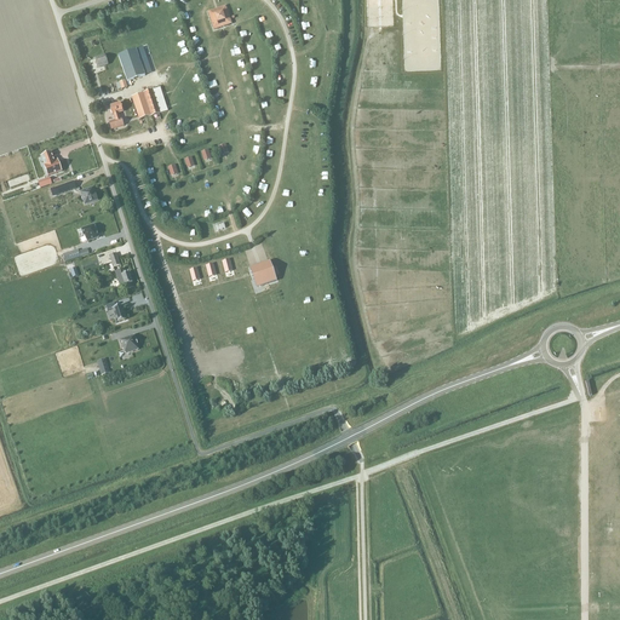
[(231,24),(225,7),(208,12),(214,30),(231,24)]
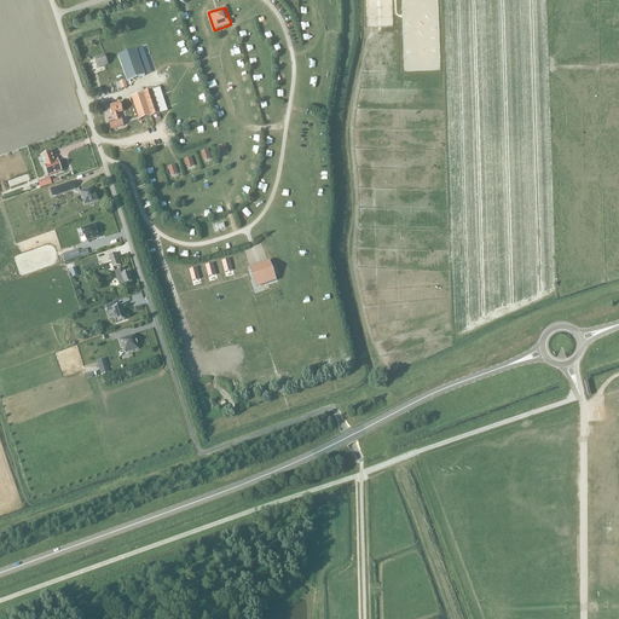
[(127,81),(145,76),(137,50),(119,56),(127,81)]
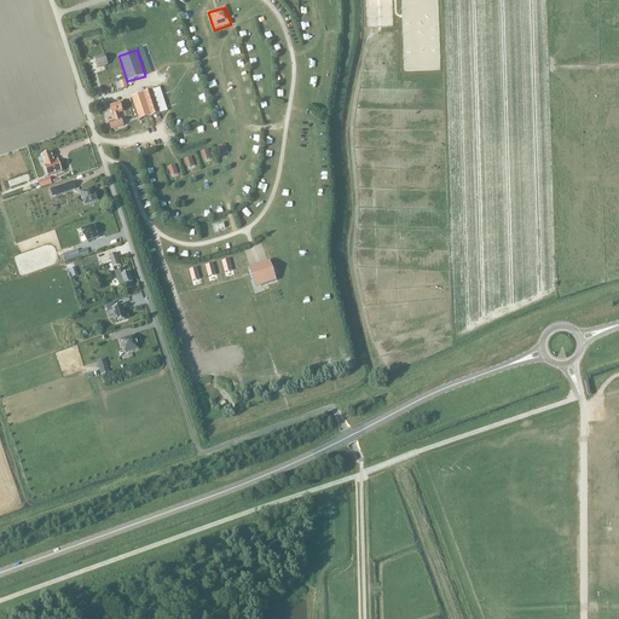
[(97,67),(108,64),(105,56),(94,59),(97,67)]
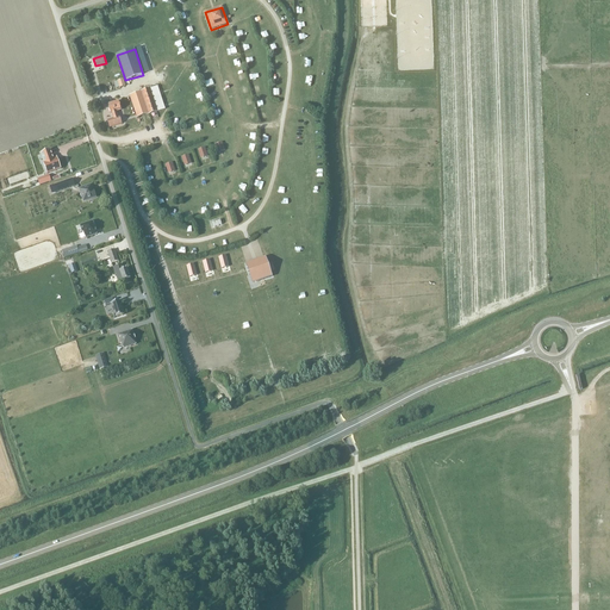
[(166,110),(159,87),(150,89),(131,95),(137,117),(149,113),(149,116),(157,112),(166,110)]
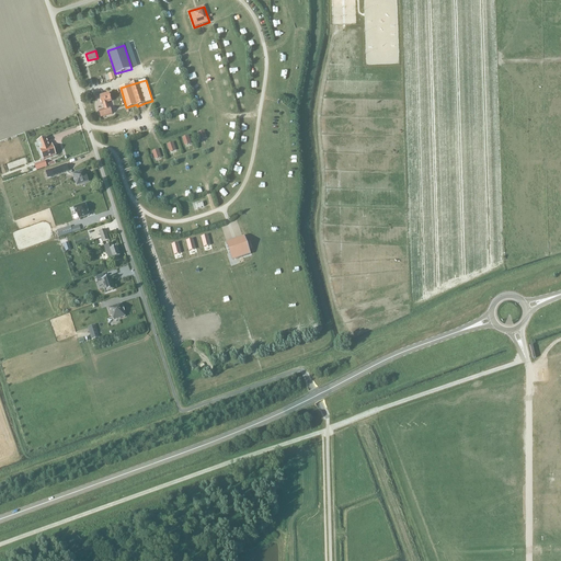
[(107,102),(112,101),(110,93),(100,96),(102,104),(103,104),(104,110),(99,111),(101,117),(112,114),(110,107),(109,109),(107,102)]
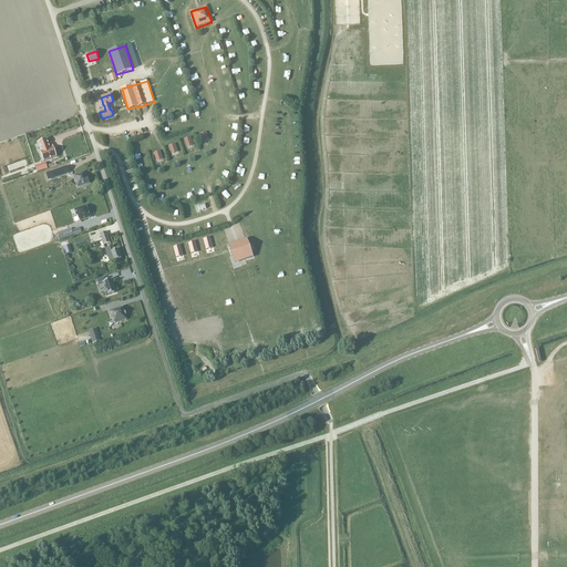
[(40,152),(43,161),(55,157),(53,147),(50,148),(47,138),(40,141),(43,151),(40,152)]
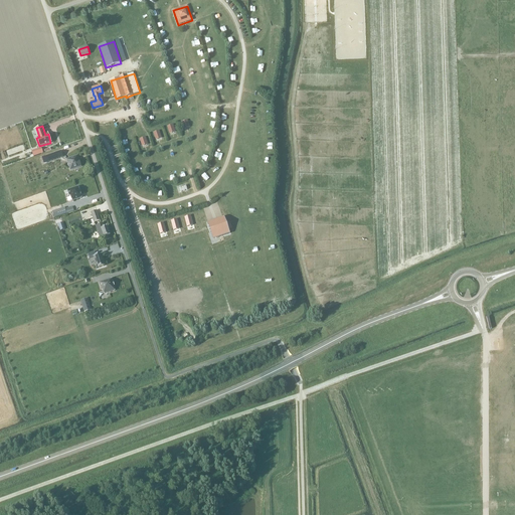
[(41,148),(38,149),(38,151),(33,153),(34,156),(43,153),(41,148)]
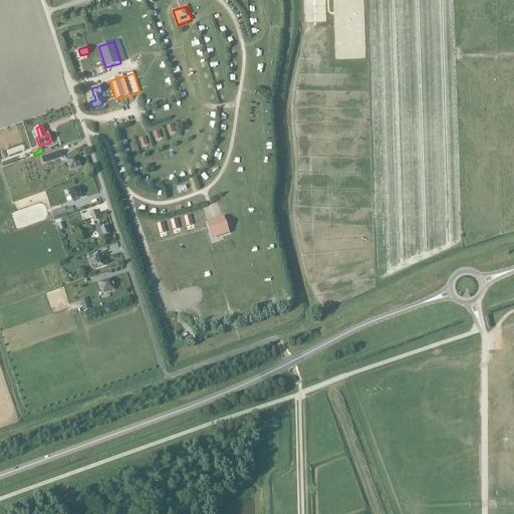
[(42,158),(44,164),(63,157),(61,152),(42,158)]
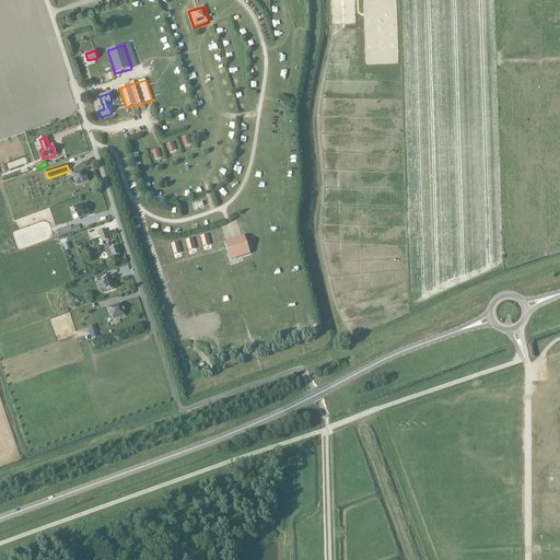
[(83,171),(72,174),(77,185),(89,182),(85,174),(84,175),(83,171)]
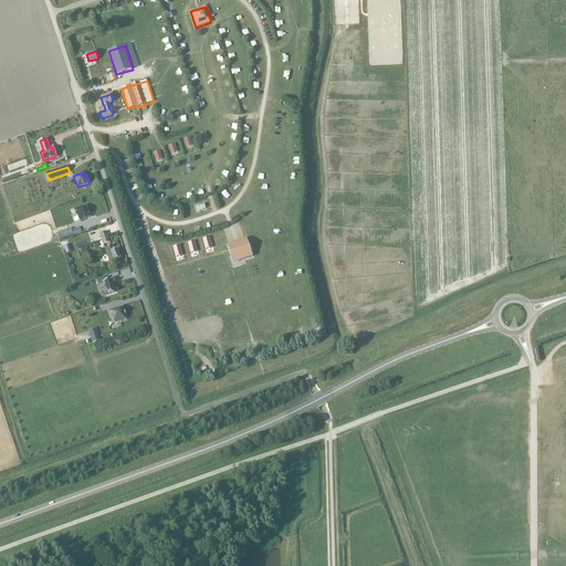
[(90,218),(86,206),(74,210),(76,217),(77,217),(80,221),(90,218)]
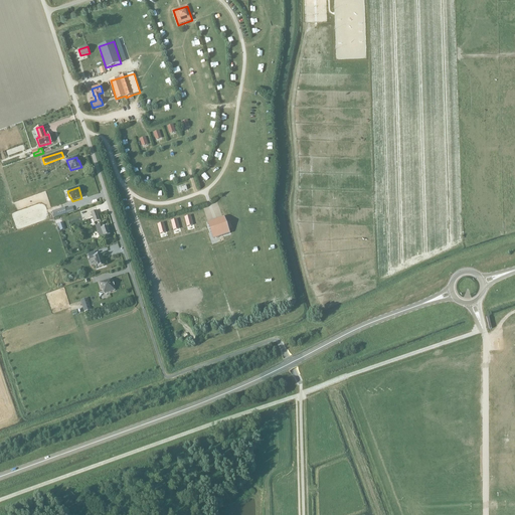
[(57,213),(58,216),(66,213),(64,208),(61,209),(62,211),(57,213)]
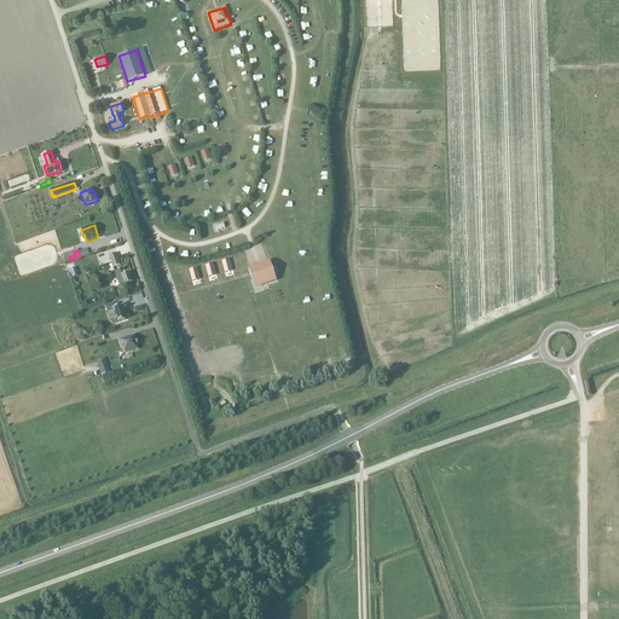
[(110,255),(114,267),(120,265),(116,254),(110,255)]
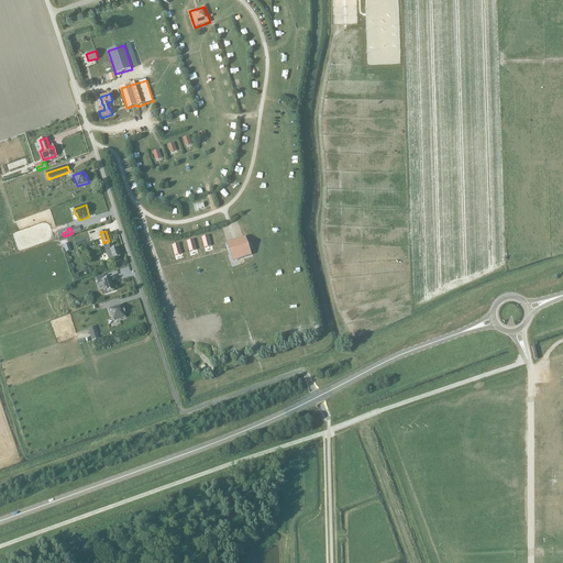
[(249,255),(243,240),(228,244),(233,261),(249,255)]
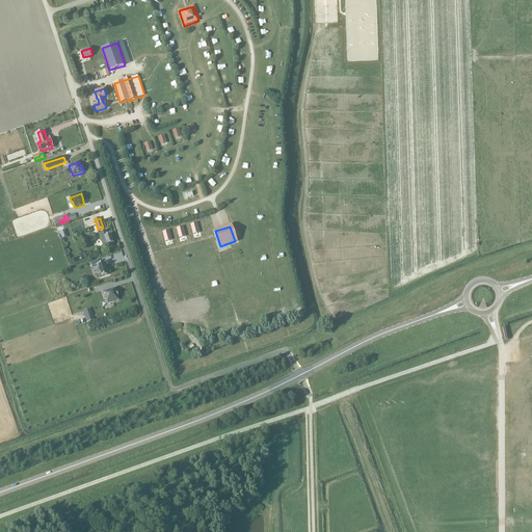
[(113,246),(112,244),(114,243),(111,235),(107,236),(106,233),(104,234),(103,232),(99,234),(103,246),(106,245),(107,248),(113,246)]
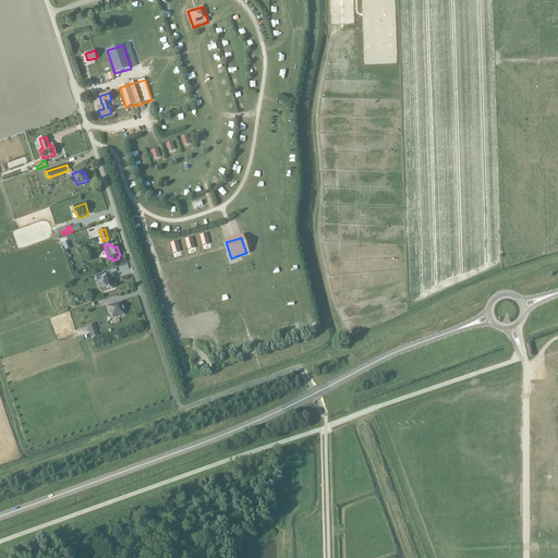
[(100,278),(104,290),(112,288),(108,275),(102,277),(101,273),(94,275),(95,279),(100,278)]
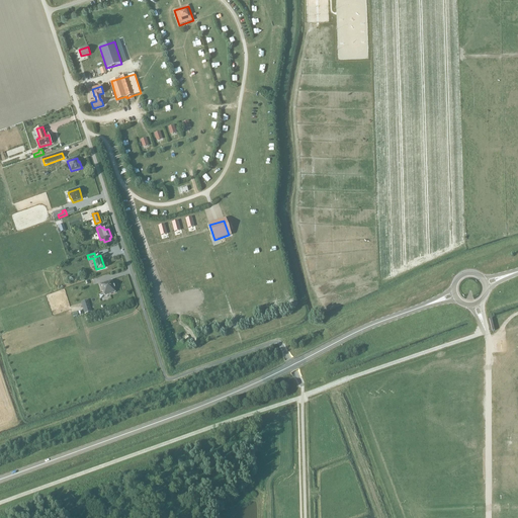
[(111,281),(100,284),(102,292),(103,292),(104,295),(115,292),(114,288),(113,285),(111,281)]
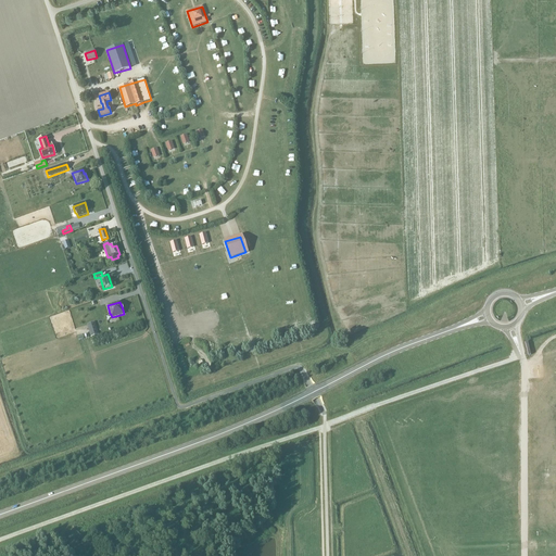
[(87,325),(91,337),(98,335),(93,323),(87,325)]
